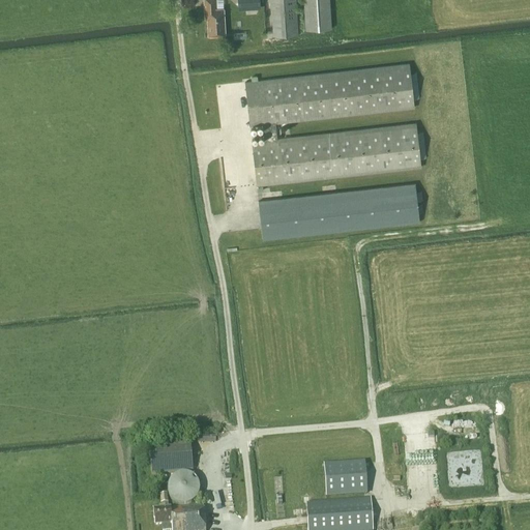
[(216,8),(215,0),(203,0),(204,9),(206,9),(208,35),(225,34),(224,8),(216,8)]
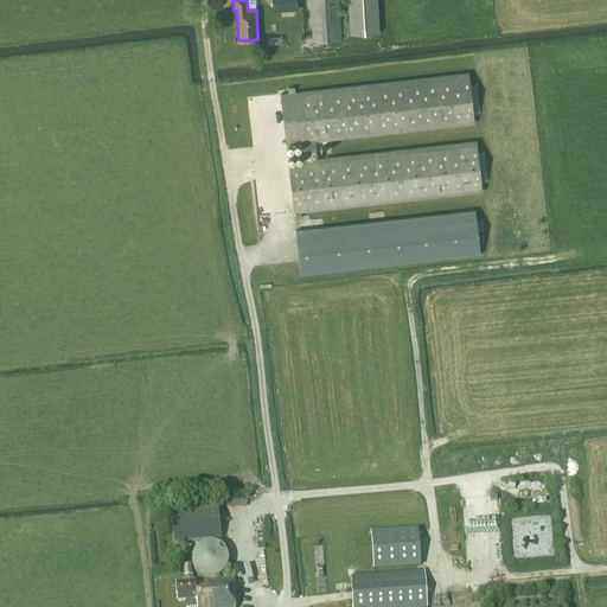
[(298,8),(296,0),(272,0),(273,10),(298,8)]
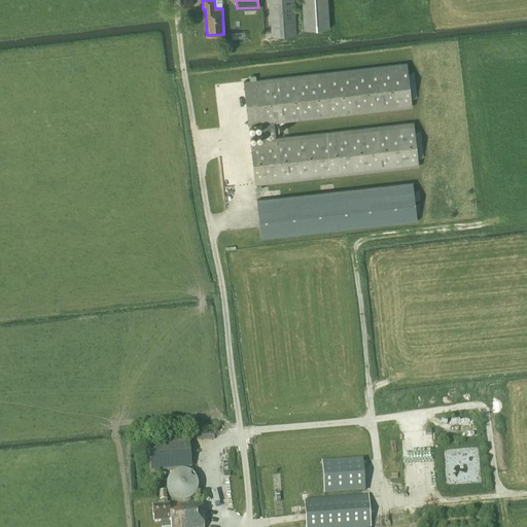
[(295,34),(293,0),(269,0),(272,36),(295,34)]
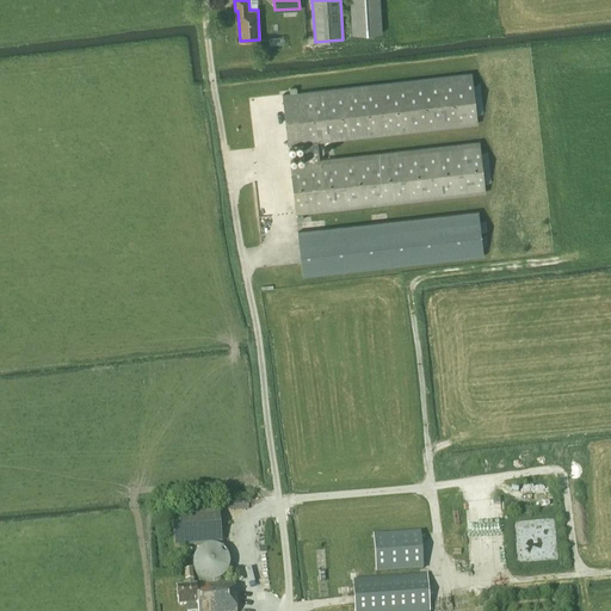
[(350,0),(352,34),(382,32),(380,0),(350,0)]
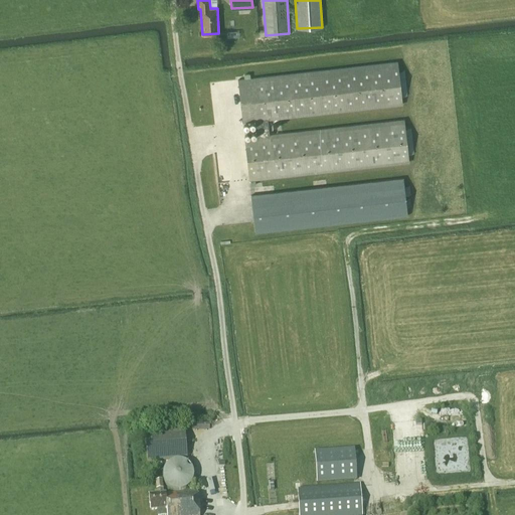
[(398,71),(397,62),(237,79),(242,122),(254,121),(256,137),(244,138),(249,180),(408,162),(407,154),(413,153),(410,128),(405,128),(404,120),(269,135),(267,120),(402,105),(401,96),(407,95),(404,70),(398,71)]
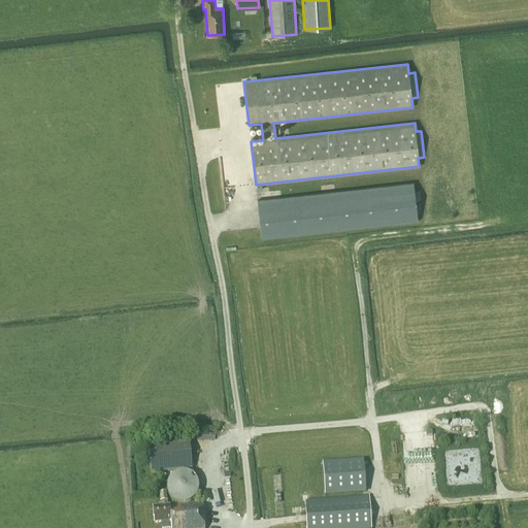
[(415,191),(414,183),(389,185),(258,200),(262,238),(418,221),(417,212),(422,211),(421,203),(416,203),(416,200),(422,199),(421,190),(415,191)]
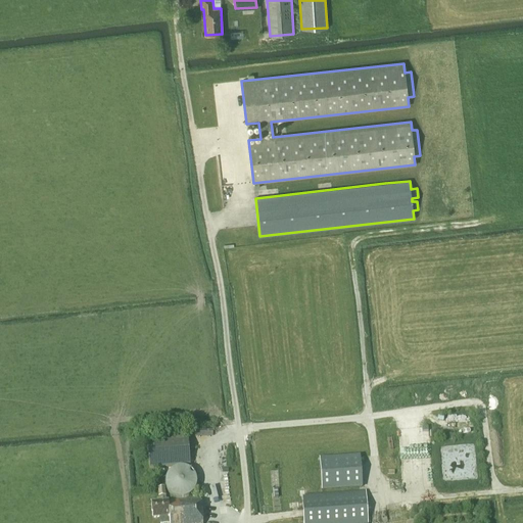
[(189,466),(187,434),(146,437),(149,469),(189,466)]
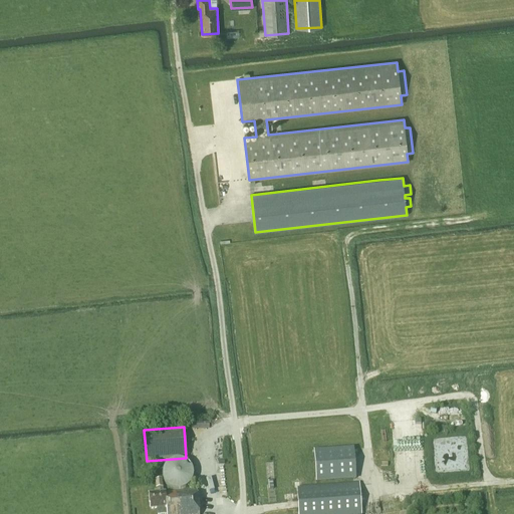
[(355,479),(353,449),(313,451),(315,481),(355,479)]
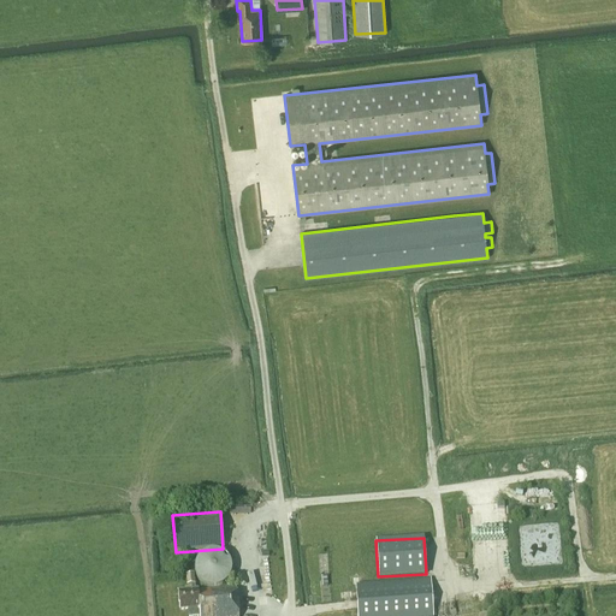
[(195,590),(194,574),(185,575),(187,585),(190,585),(190,591),(178,591),(179,610),(187,609),(187,615),(238,615),(236,587),(199,592),(197,590),(195,590)]
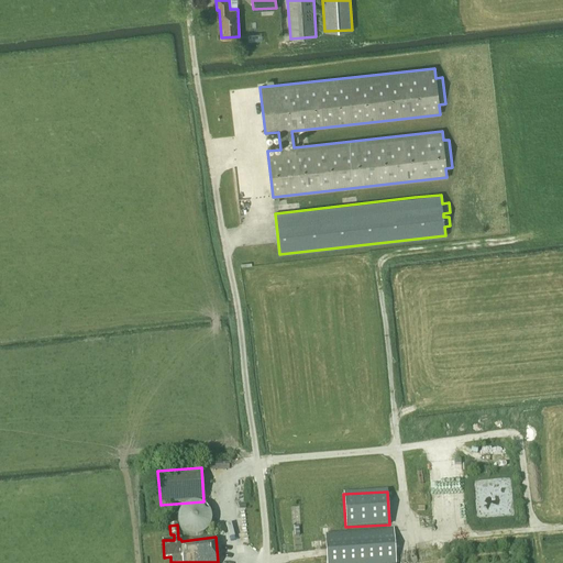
[(395,562),(393,530),(345,533),(324,534),(327,562),(395,562)]
